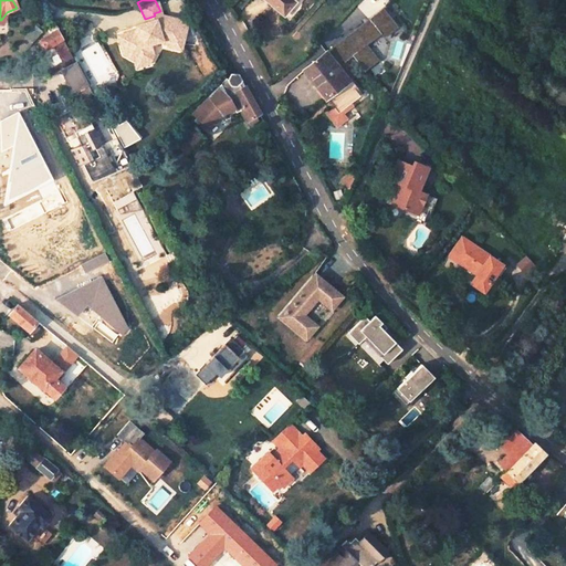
[(268,0),(282,11),(292,0),(268,0)]
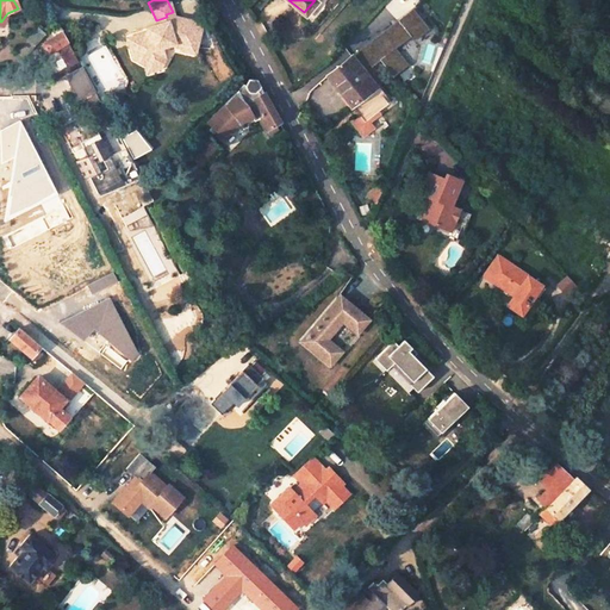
[(347,51),(324,68),(360,117),(365,124),(366,123),(386,107),(359,68),(375,56),(388,74),(403,63),(391,45),(414,29),(416,33),(433,23),(417,1),(347,51)]
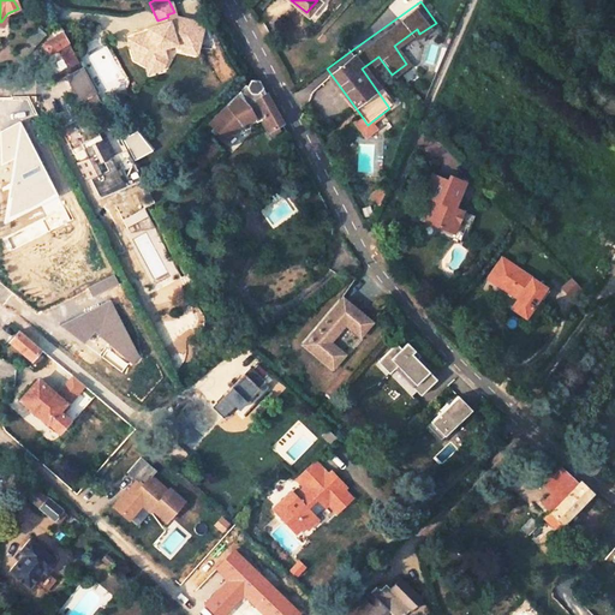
[(201,16),(174,12),(167,15),(168,17),(157,21),(160,25),(149,29),(137,35),(141,46),(136,48),(139,57),(150,61),(162,57),(166,46),(165,43),(177,37),(179,41),(198,43),(201,16)]
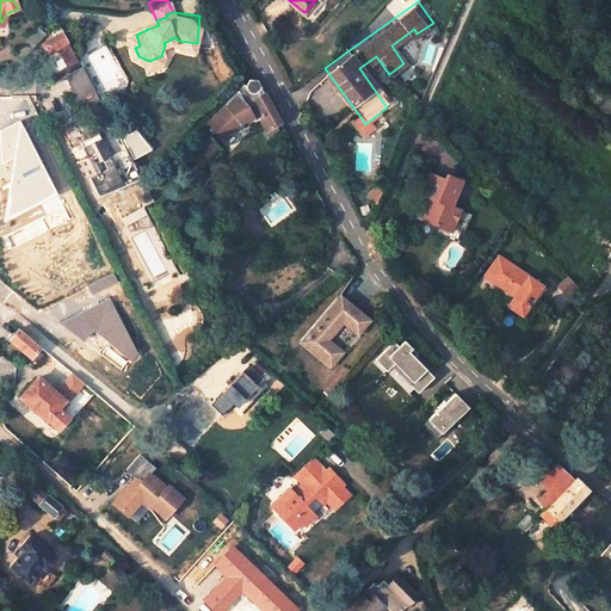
[(76,62),(61,32),(42,44),(41,47),(44,55),(60,47),(63,55),(61,57),(66,68),(76,62)]
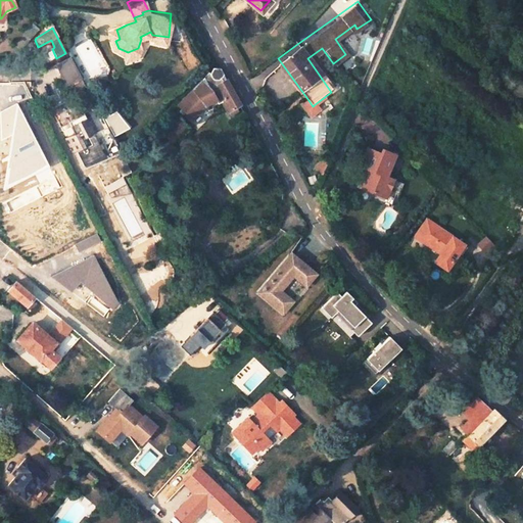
[(116,30),(111,31),(115,41),(120,39),(116,30)]
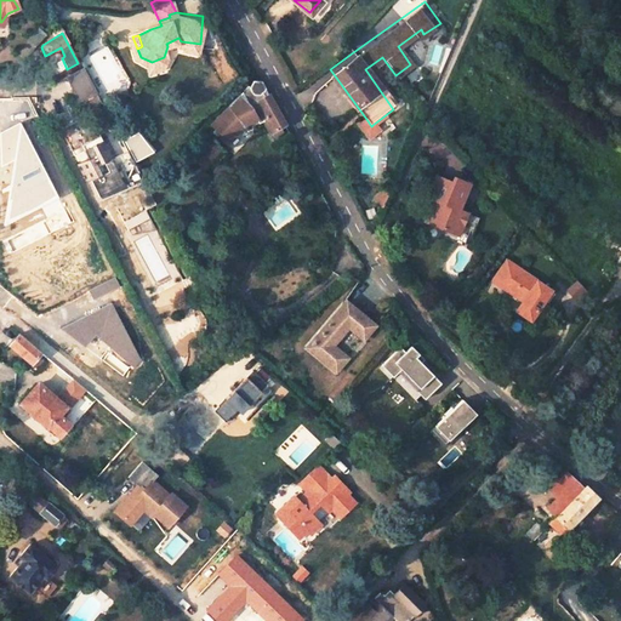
[(164,57),(152,62),(154,69),(167,63),(172,55),(167,46),(164,57)]
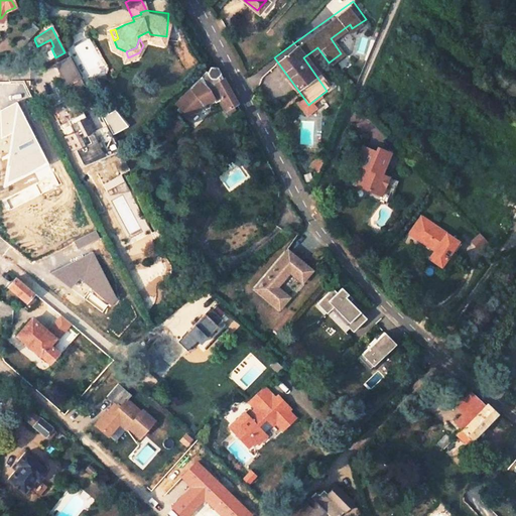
[(69,56),(50,66),(65,92),(73,88),(77,95),(86,91),(69,56)]
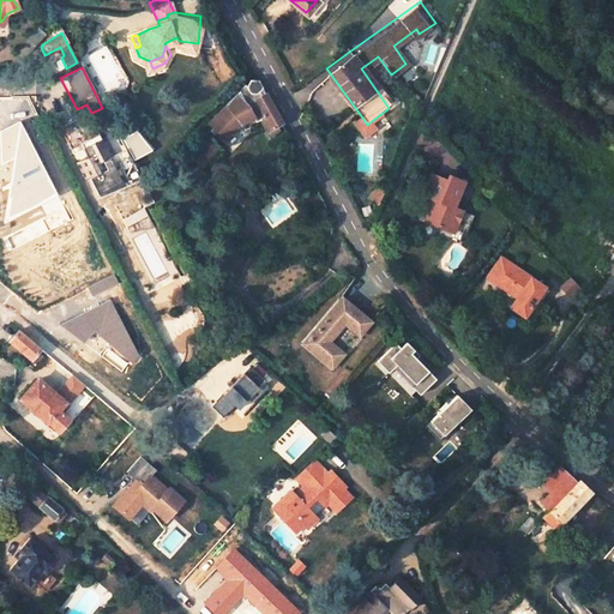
[(206,119),(186,144),(208,163),(216,152),(211,148),(223,133),(214,125),(220,116),(229,124),(234,118),(247,109),(250,113),(253,112),(259,122),(263,120),(268,127),(275,124),(270,116),(274,113),(252,72),(242,71),(233,82),(204,115),(206,119)]
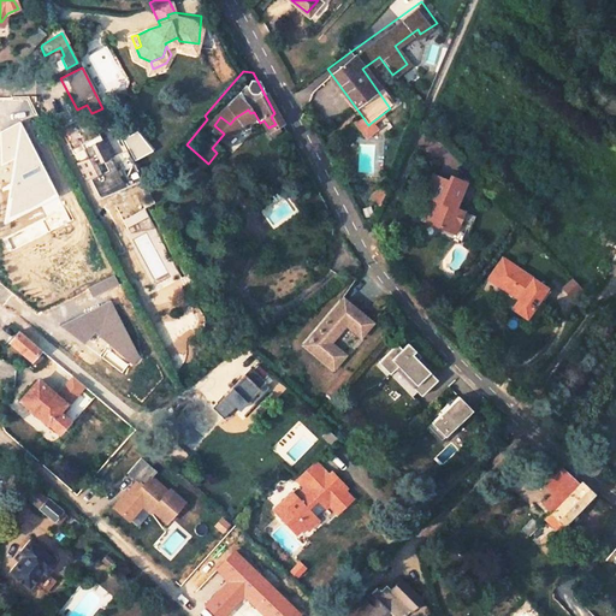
[(368,125),(363,118),(354,124),(365,140),(375,132),(369,124),(368,125)]
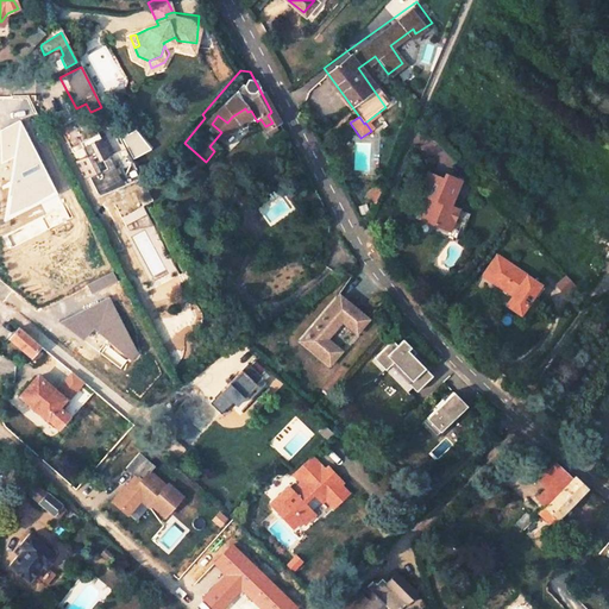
[(75,118),(58,126),(69,148),(79,143),(85,155),(71,161),(81,180),(104,168),(100,159),(112,152),(102,136),(88,143),(75,118)]
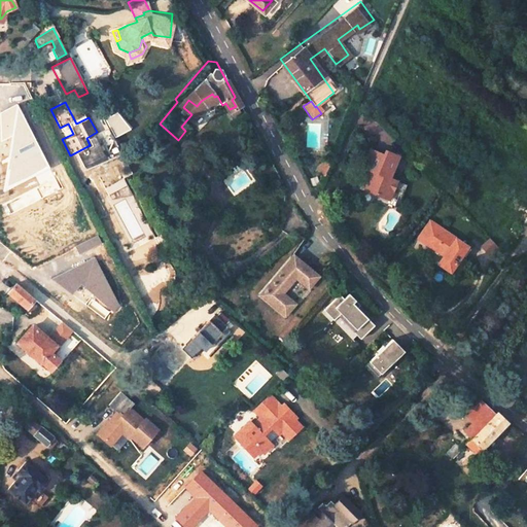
[(386,179),(396,156),(384,151),(381,157),(377,155),(378,153),(369,150),(360,168),(367,171),(365,175),(363,176),(359,184),(373,189),(371,195),(386,201),(394,182),(386,179)]
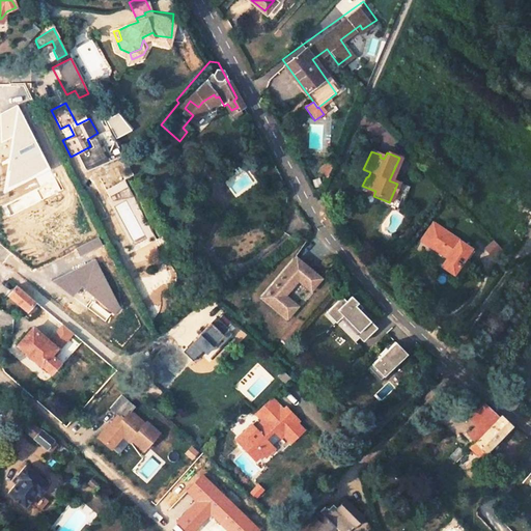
[(399,206),(407,188),(397,184),(389,202),(399,206)]
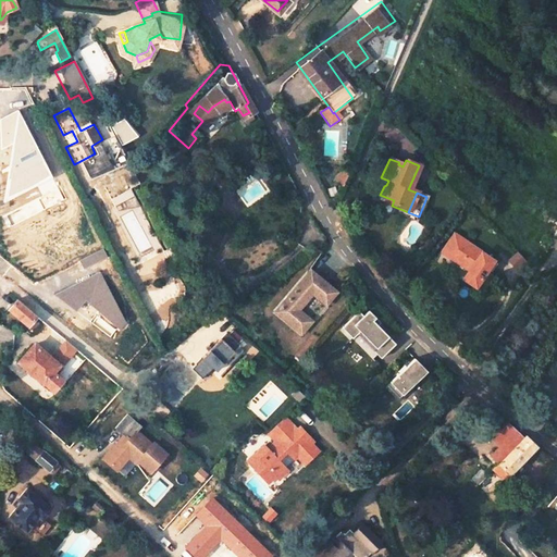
[(492,259),(453,233),(440,250),(467,269),(460,277),(473,286),(492,259)]
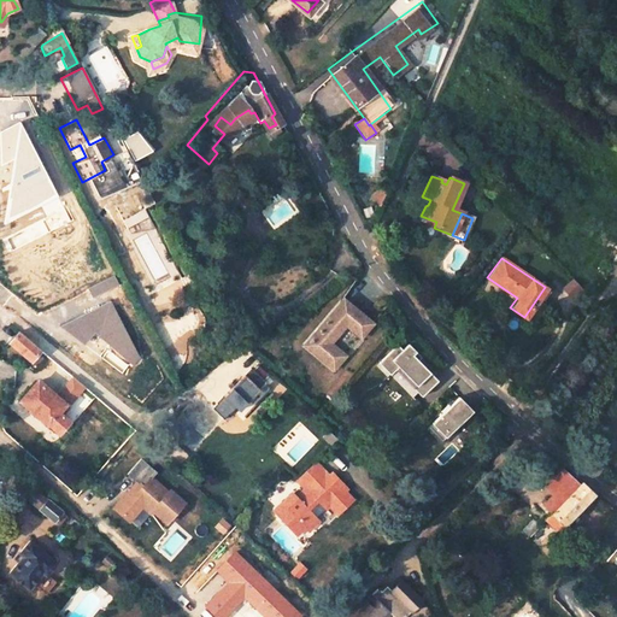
[(325,342),(341,323),(356,334),(365,321),(338,298),(301,347),(330,369),(341,354),(325,342)]
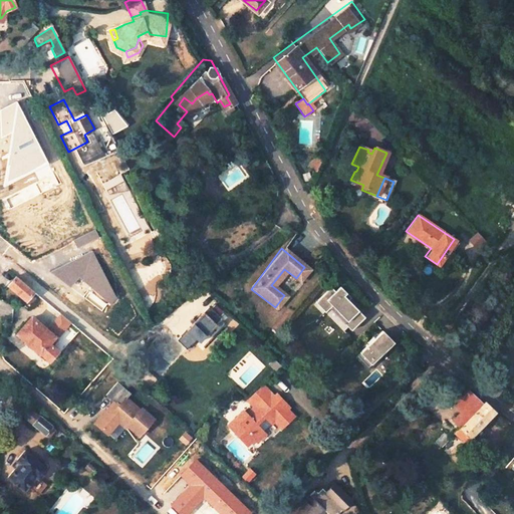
[(7,286),(25,301),(33,292),(15,277),(7,286)]
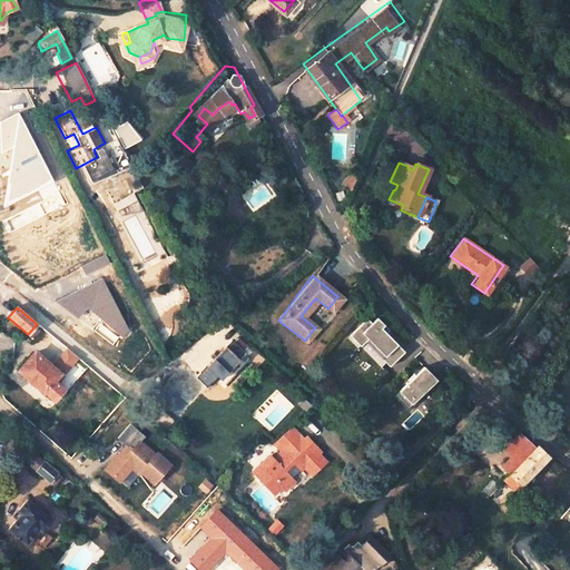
[(366,340),(392,366),(408,352),(385,328),(387,326),(379,316),(372,324),(369,320),(352,335),(361,344),(366,340)]
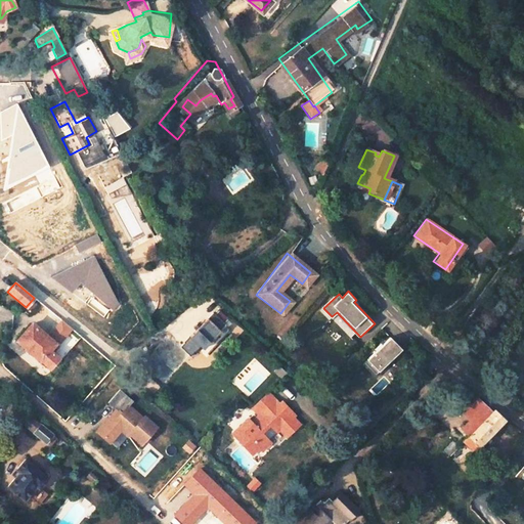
[(211,313),(183,343),(192,353),(199,347),(201,350),(224,325),(222,323),(225,320),(216,311),(213,315),(211,313)]
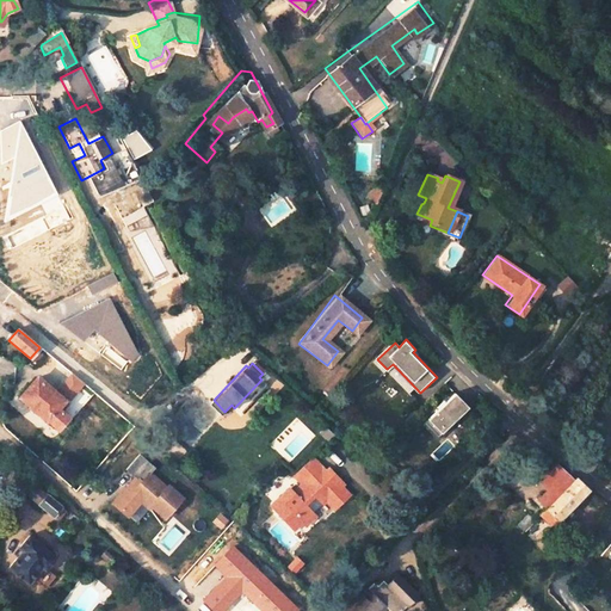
[(20,399),(57,430),(68,417),(63,413),(62,414),(56,408),(62,402),(36,380),(20,399)]
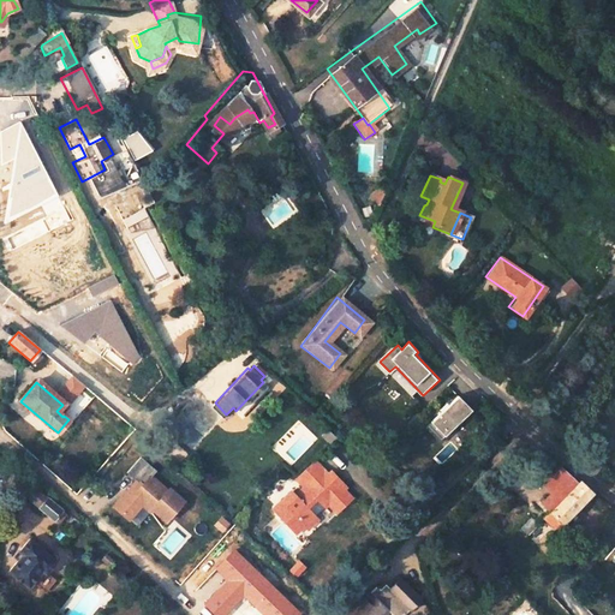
[(458,396),(425,428),(441,442),(472,411),(458,396)]
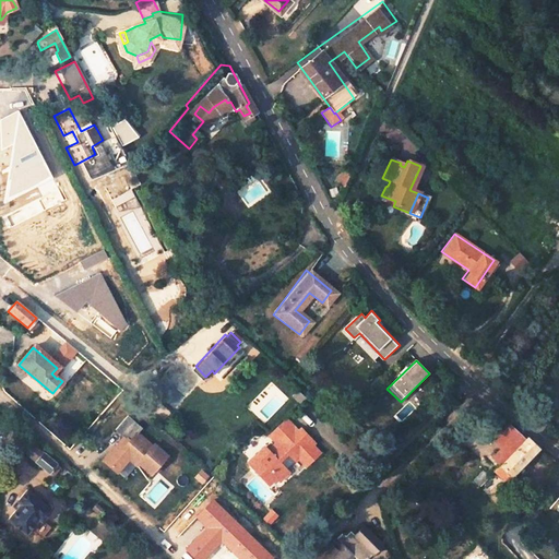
[(70,382),(85,394),(92,387),(78,375),(70,382)]
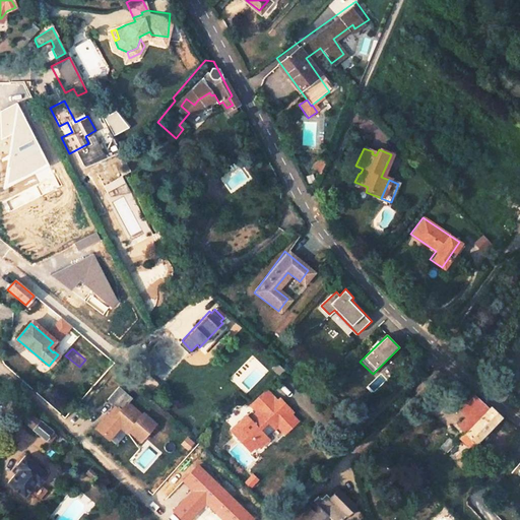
[(138,375),(157,355),(152,349),(132,369),(138,375)]
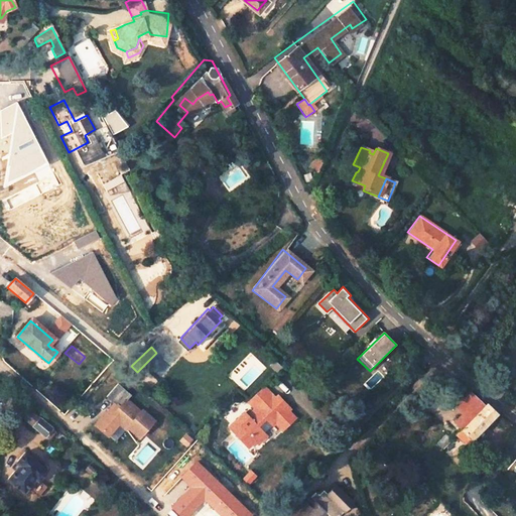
[(136,417),(131,413),(133,411),(126,404),(129,399),(117,386),(105,400),(113,407),(107,413),(116,422),(115,428),(122,433),(124,431),(134,441),(151,424),(140,413),(136,417)]
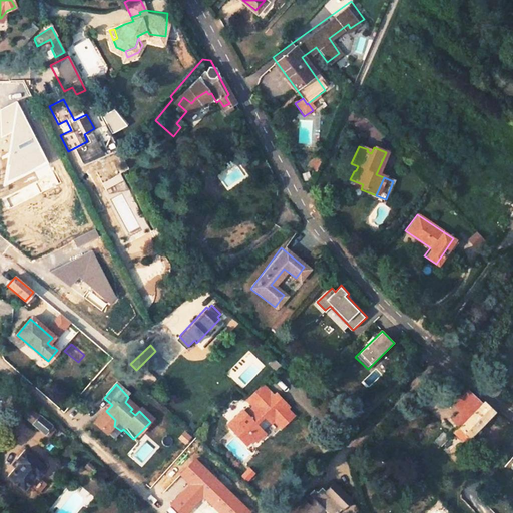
[(262,390),(260,387),(246,398),(244,400),(249,405),(257,399),(254,397),(262,390)]
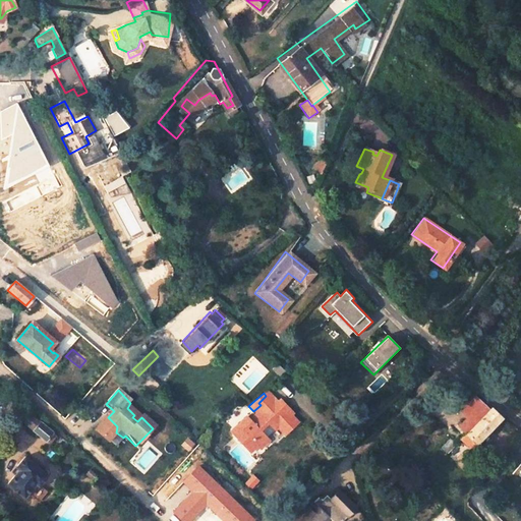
[(471,395),(457,409),(467,418),(481,404),(471,395)]
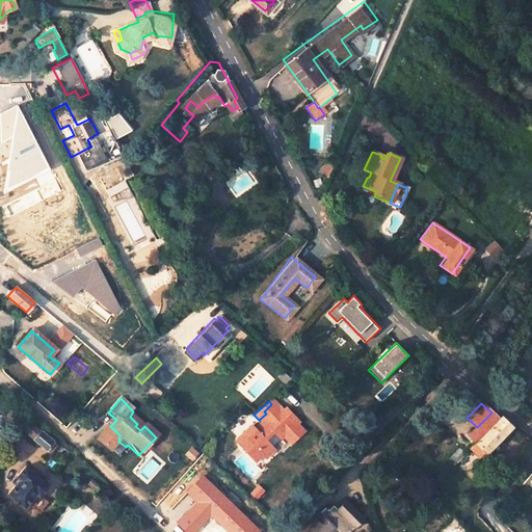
[(281,414),(271,404),(264,411),(266,414),(259,420),(262,424),(266,428),(281,414)]
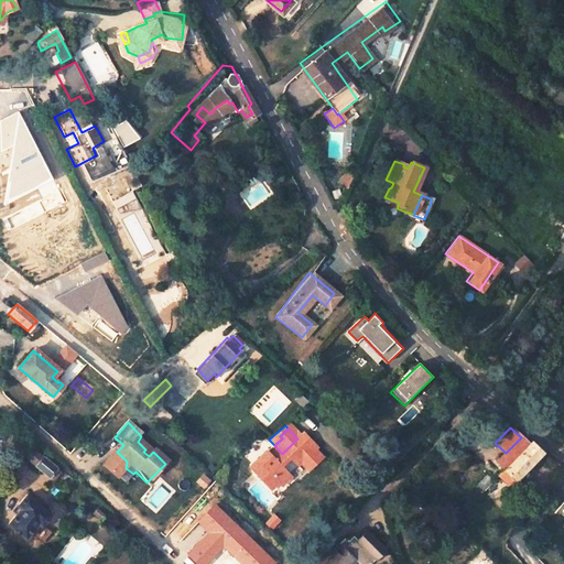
[(308,472),(322,458),(314,451),(314,449),(301,435),(297,438),(282,454),(278,449),(270,457),(267,454),(250,470),(263,485),(271,477),(279,485),(281,488),(292,478),(289,475),(301,463),(308,472)]
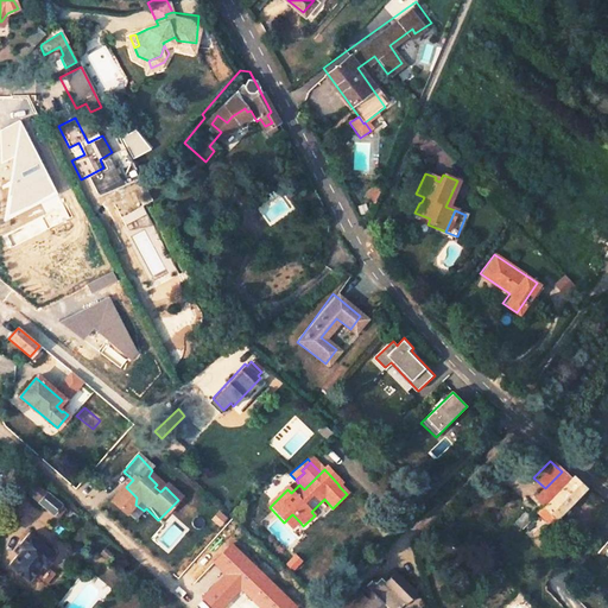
[(546,527),(583,489),(571,477),(570,479),(562,472),(536,500),(543,506),(534,515),(546,527)]
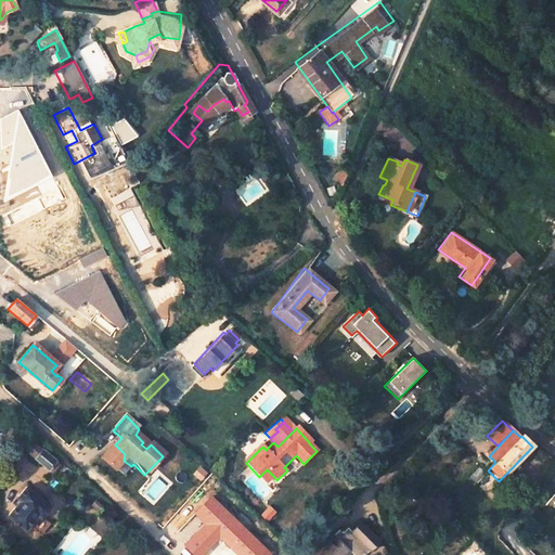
[(33,440),(25,450),(36,459),(43,450),(33,440)]
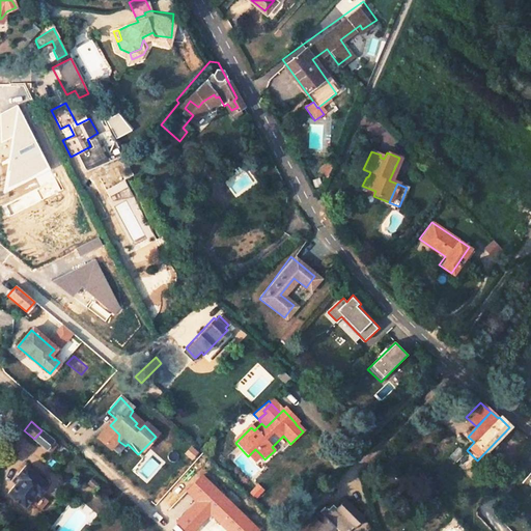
[(119,435),(110,425),(95,440),(107,451),(118,441),(119,435)]
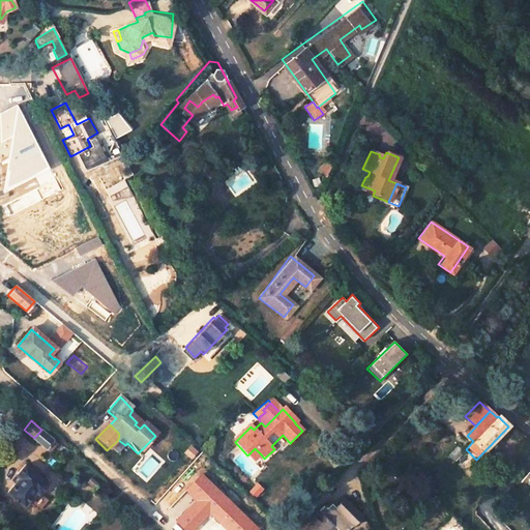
[(34,438),(46,448),(53,439),(41,430),(34,438)]
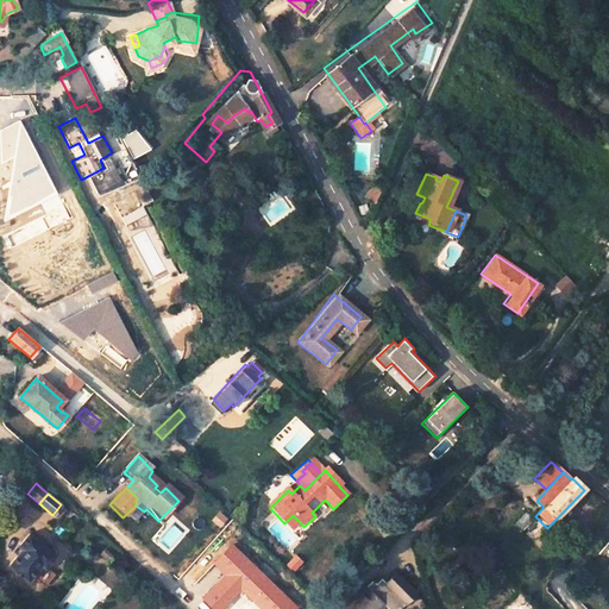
[(293,515),(284,523),(293,531),(301,523),(293,515)]
